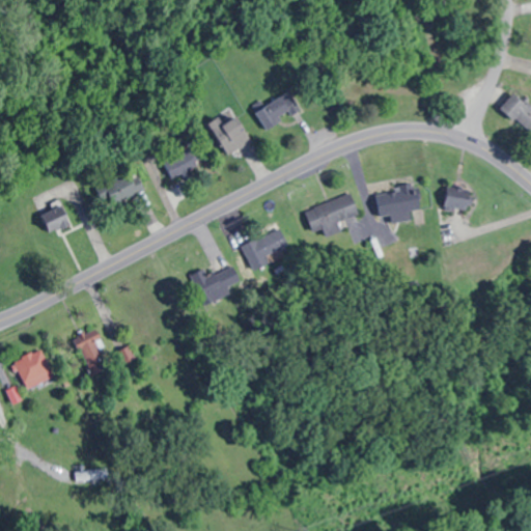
[(530,135),(530,106),(516,92),(502,107),(530,135)]
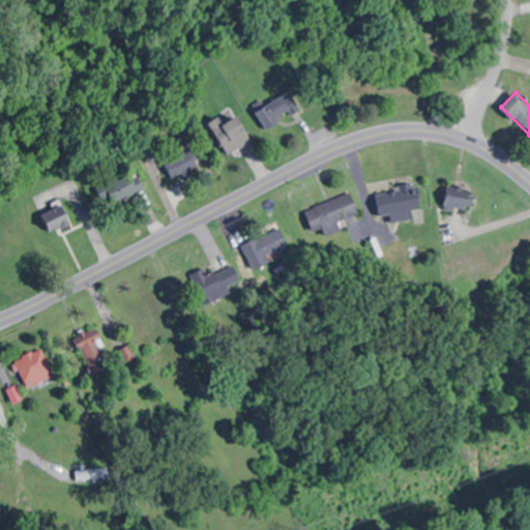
[(207,123),(228,156),(252,142),(235,116),(223,124),(218,117),(207,123)]
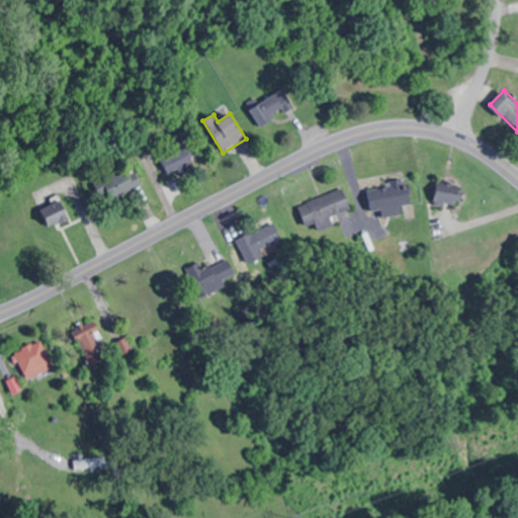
[(160,156),(168,174),(193,163),(185,145),(160,156)]
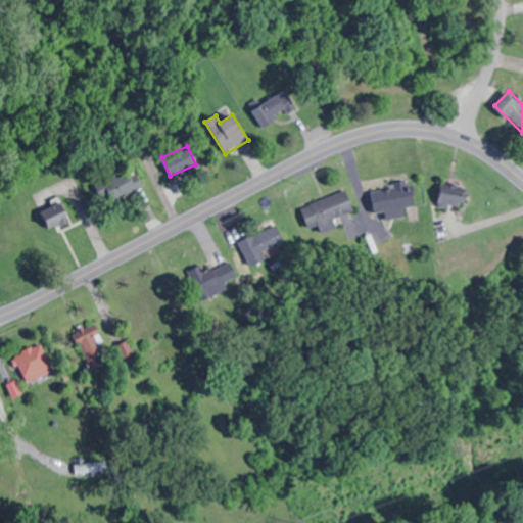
[(115,207),(138,184),(119,167),(96,190),(115,207)]
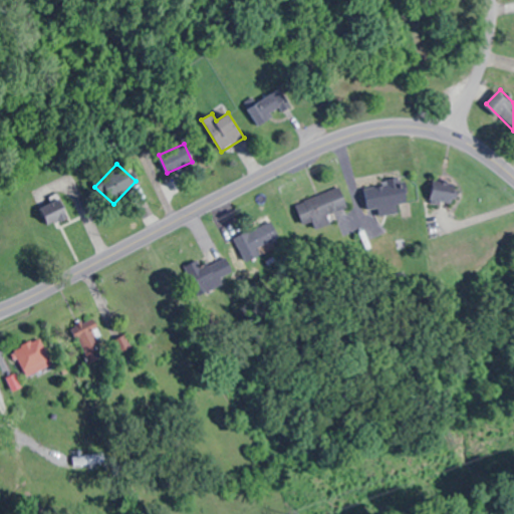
[(459,183),(437,177),(431,198),(453,204),(459,183)]
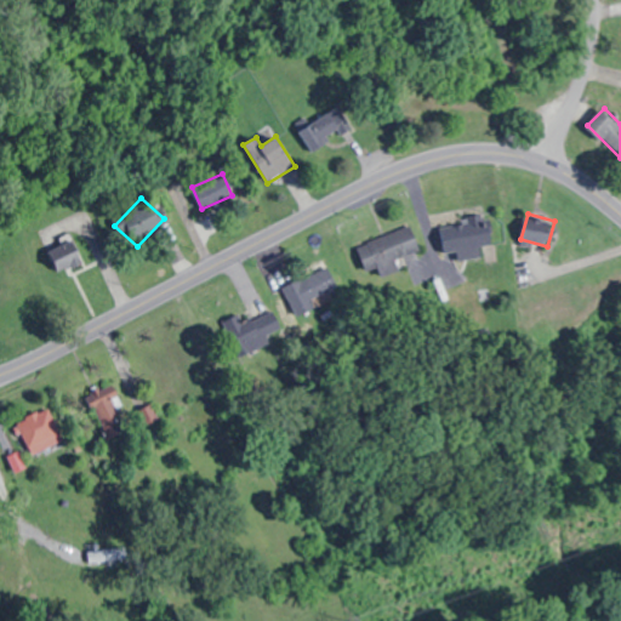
[(493,245),(490,217),(442,222),(444,250),(493,245)]
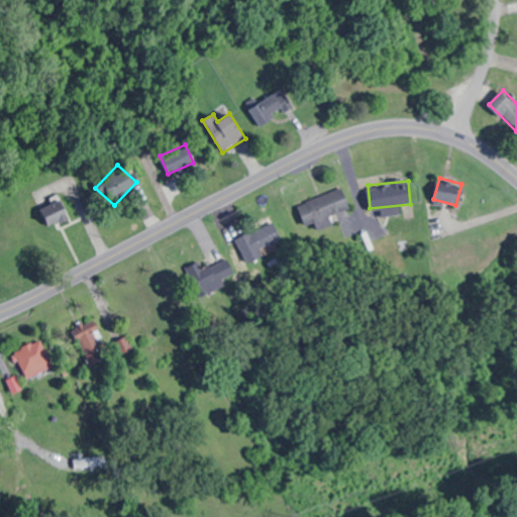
[(333,223),(330,215),(350,207),(342,187),(298,205),(306,224),(315,221),(318,229),(333,223)]
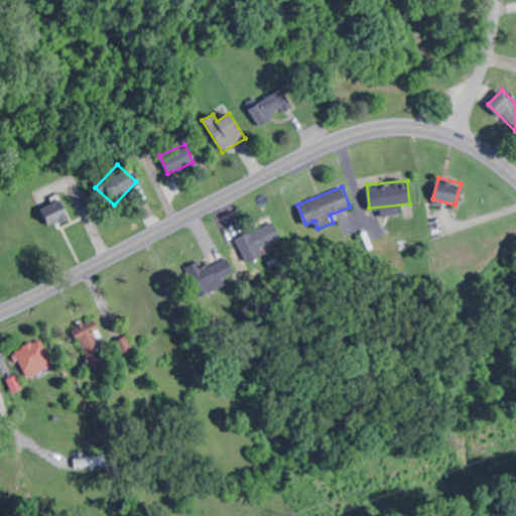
[(41,209),(48,227),(69,220),(60,201),(41,209)]
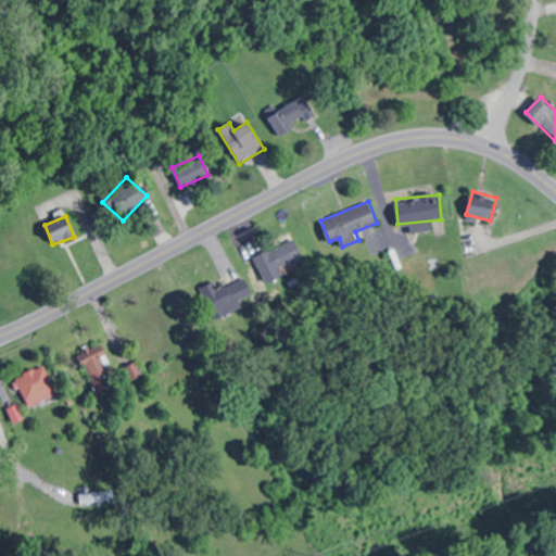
[(298,269),(290,249),(201,283),(213,316),(239,305),(235,293),(298,269)]
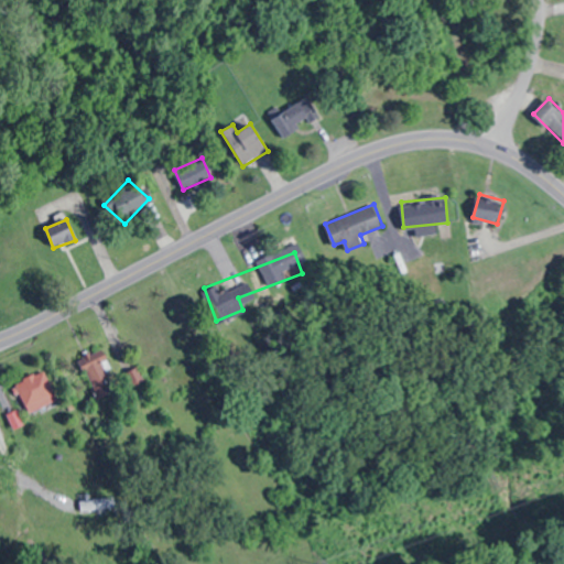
[(105,361),(105,354),(87,355),(88,377),(104,376),(102,361),(105,361)]
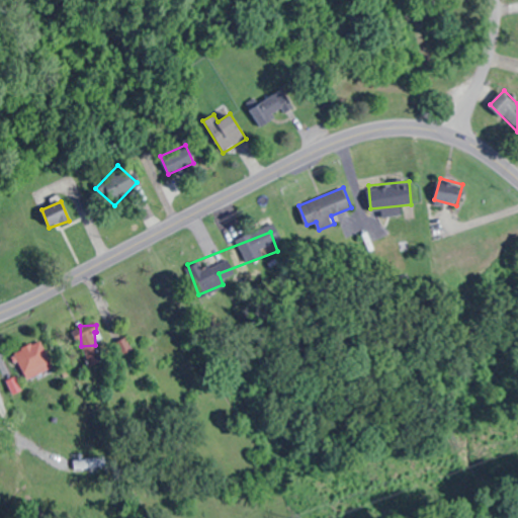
[(54,364),(38,339),(12,354),(26,379),(54,364)]
